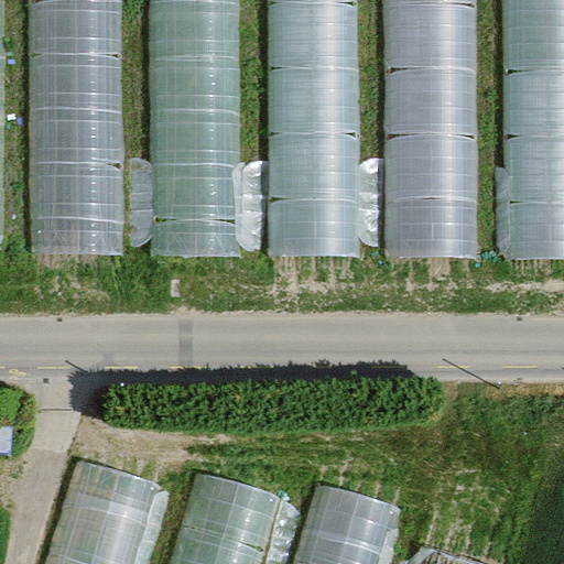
[(119,0),(32,0),(32,258),(122,257),(119,0)]
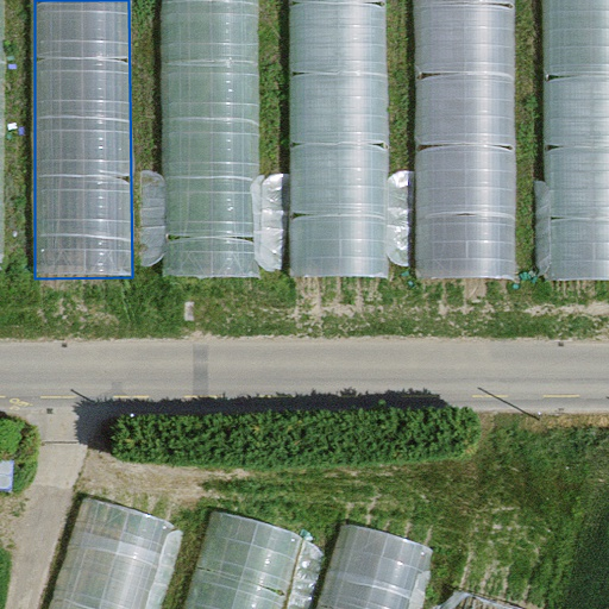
[(253,0),(161,0),(165,275),(256,271),(253,0)]
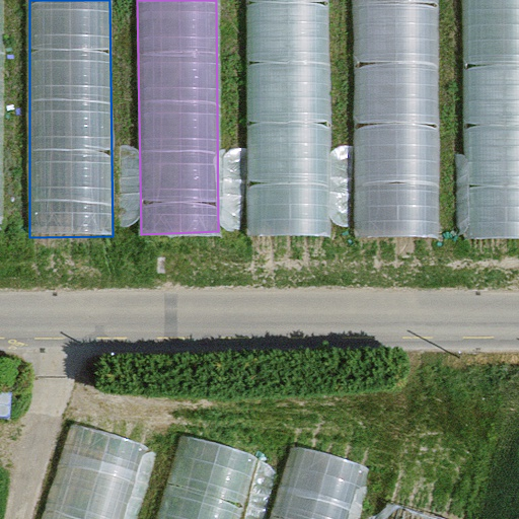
[(328,0),(248,0),(251,236),(331,235),(328,0)]
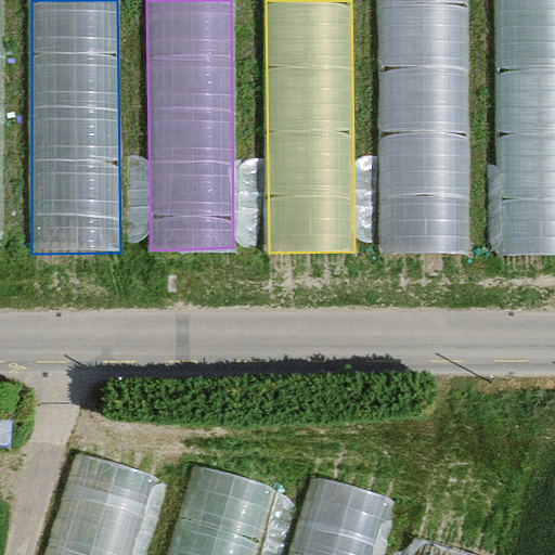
[(469,0),(377,0),(381,256),(474,255),(469,0)]
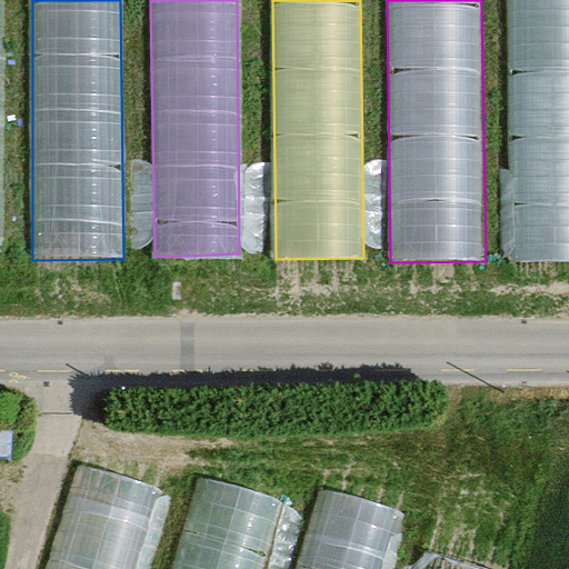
[(568,0),(507,0),(510,256),(568,260),(568,0)]
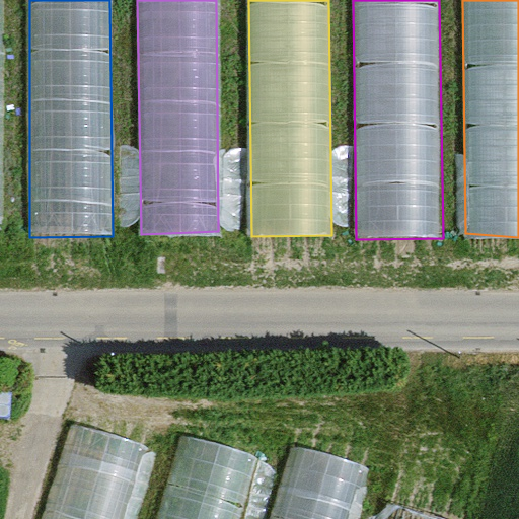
[(68,421),(40,518),(133,518),(154,450),(68,421)]
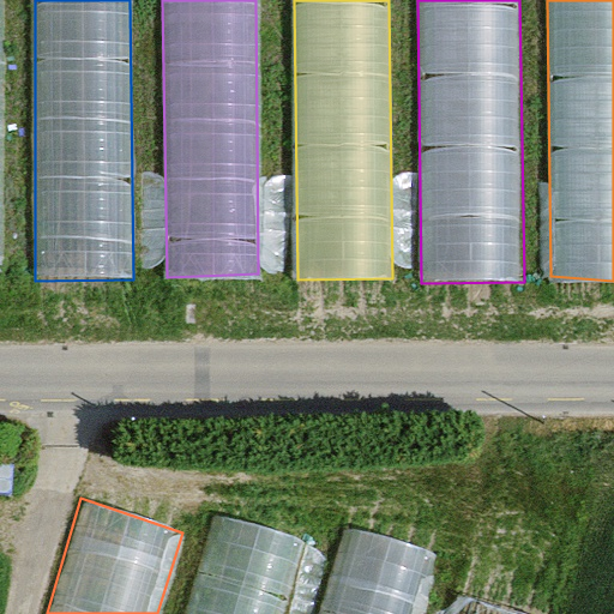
[(217,516),(186,613),(284,613),(306,543),(217,516)]
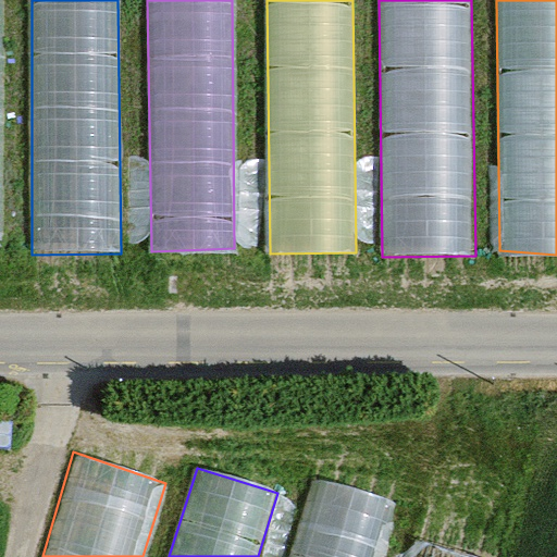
[(321,477),(296,556),(385,556),(401,504),(321,477)]
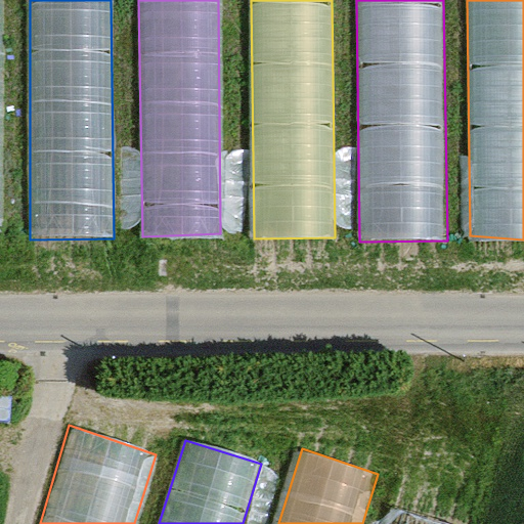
[(440,523),(392,507),(387,523),(440,523)]
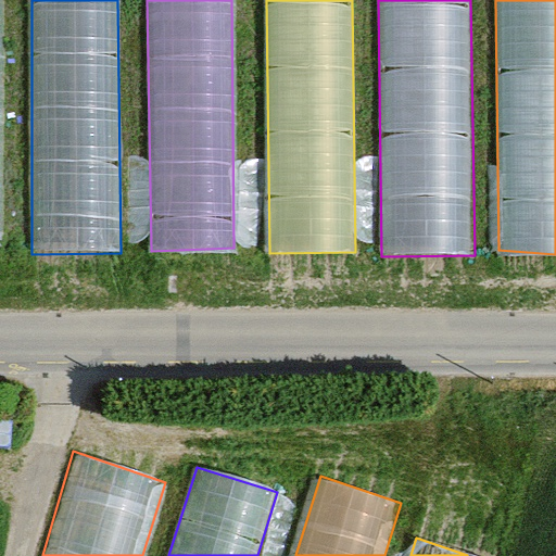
All buildings are outlined.
